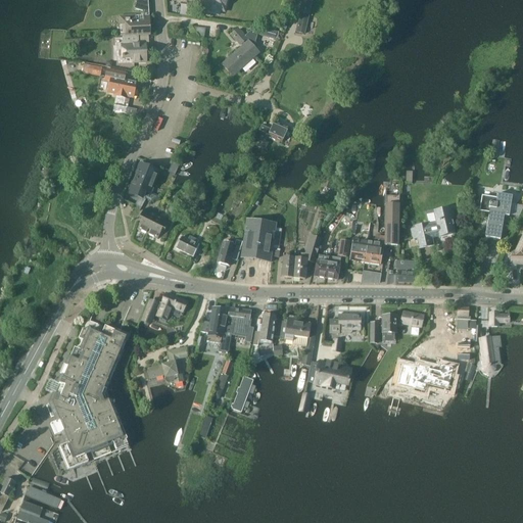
[(121,16),(121,26),(122,26),(123,36),(126,36),(150,35),(151,35),(150,22),(150,17),(148,0),(137,0),(135,8),(143,11),(143,15),(121,16)]
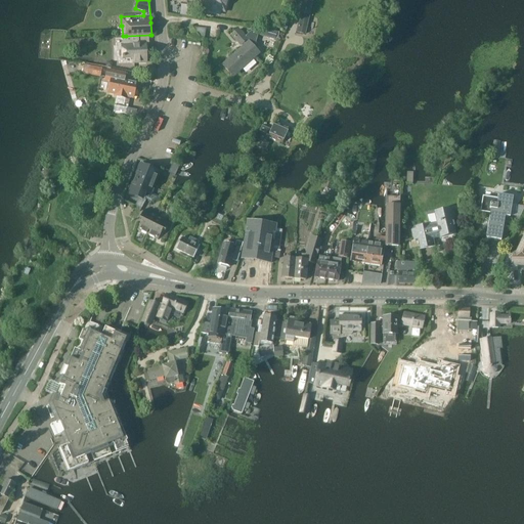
[(218,14),(220,10),(224,11),(226,0),(205,0),(205,2),(209,3),(207,11),(218,14)]
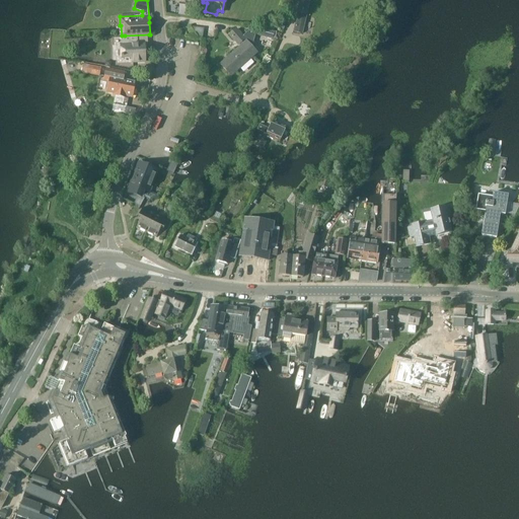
[(308,0),(301,0),(293,31),(303,34),(310,0),(308,0)]
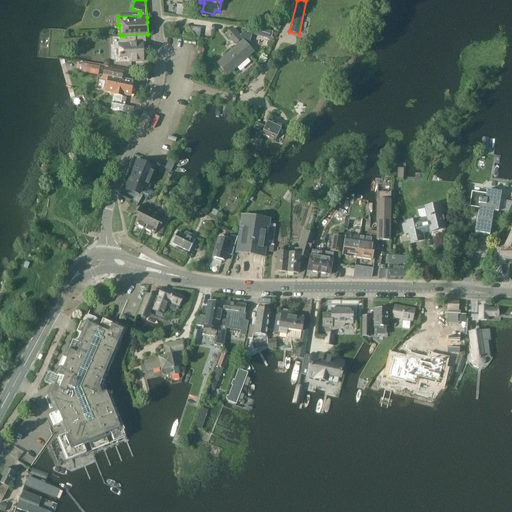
[(269,39),(272,31),(255,26),(253,32),(252,34),(269,39)]
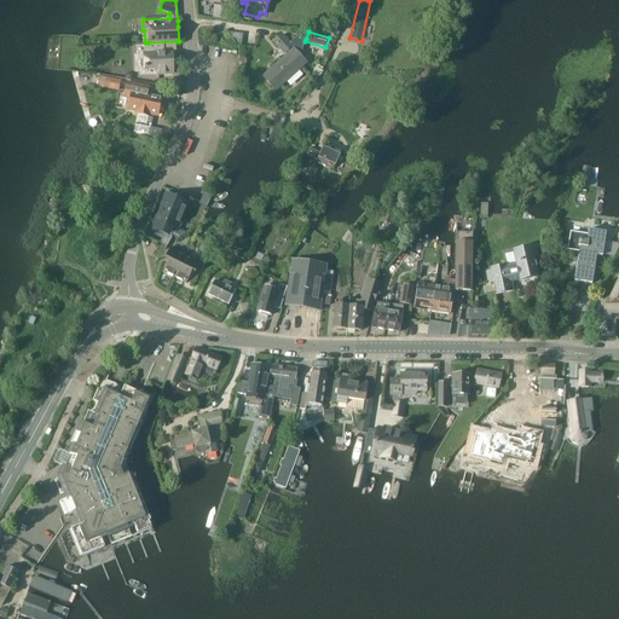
[(289,44),(283,36),(277,41),(289,56),(265,77),(276,91),(307,63),(298,51),(301,47),(304,47),(306,39),(299,36),(289,44)]
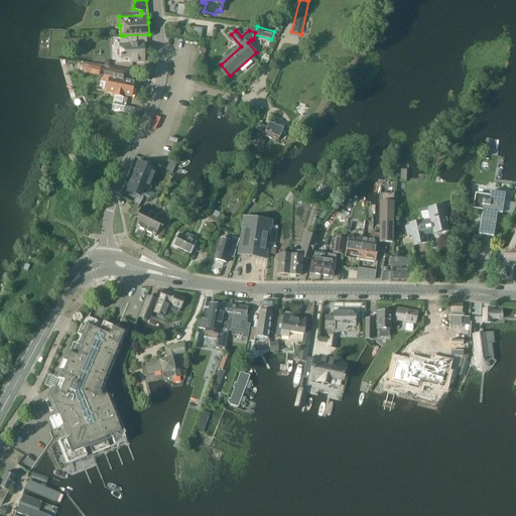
[(124,44),(120,45),(121,58),(132,57),(132,62),(144,61),(143,44),(135,44),(134,36),(148,35),(148,34),(124,35),(124,44)]
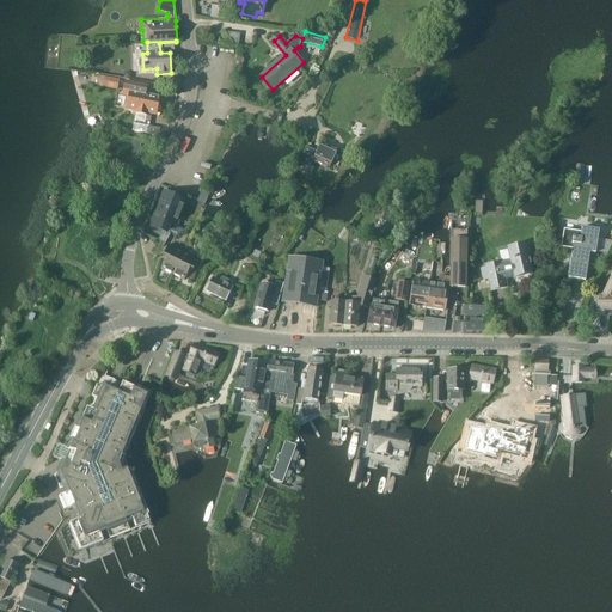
[(118,90),(120,79),(98,75),(97,86),(118,90)]
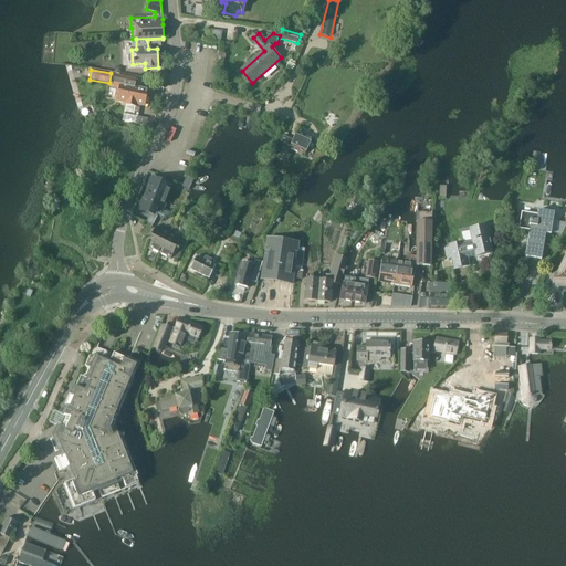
[(116,76),(113,88),(118,90),(116,102),(125,104),(125,105),(137,107),(138,106),(144,107),(147,91),(135,88),(136,81),(116,76)]
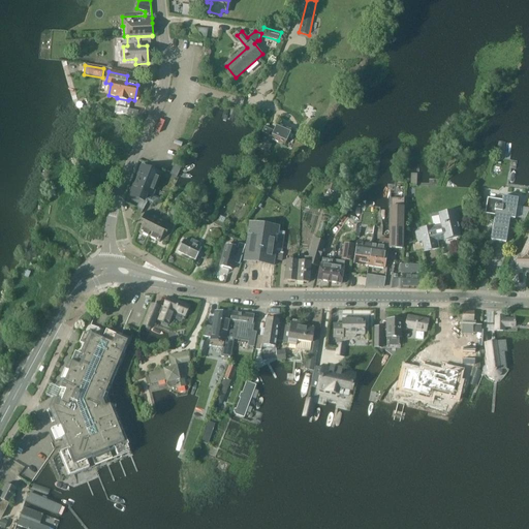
[(128,110),(127,116),(137,118),(138,112),(128,110)]
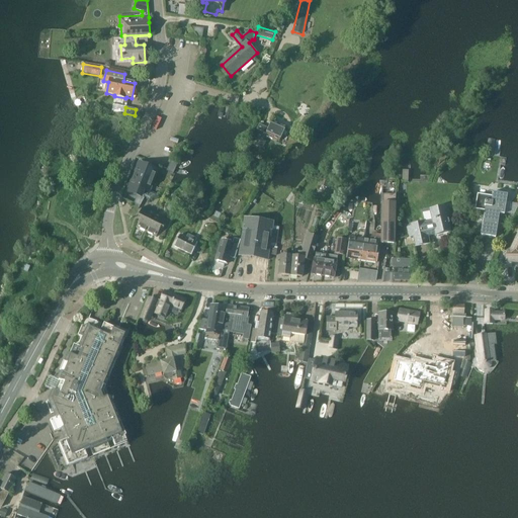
[(279,141),(285,127),(272,121),(269,128),(266,135),(279,141)]
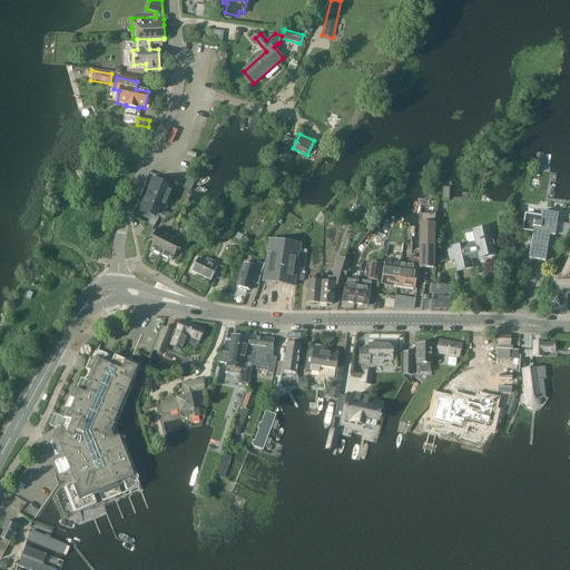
[(283,143),(293,148),(296,141),(285,136),(283,143)]
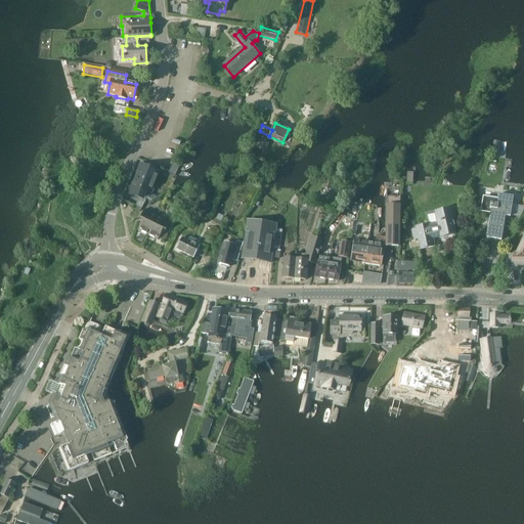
[(261,148),(265,141),(260,138),(256,145),(261,148)]
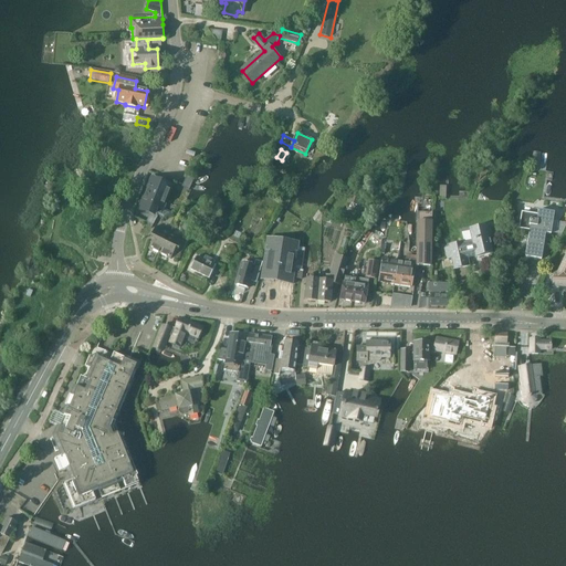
[(153,181),(148,180),(142,198),(145,199),(140,210),(155,217),(158,208),(160,209),(169,186),(154,179),(153,181)]
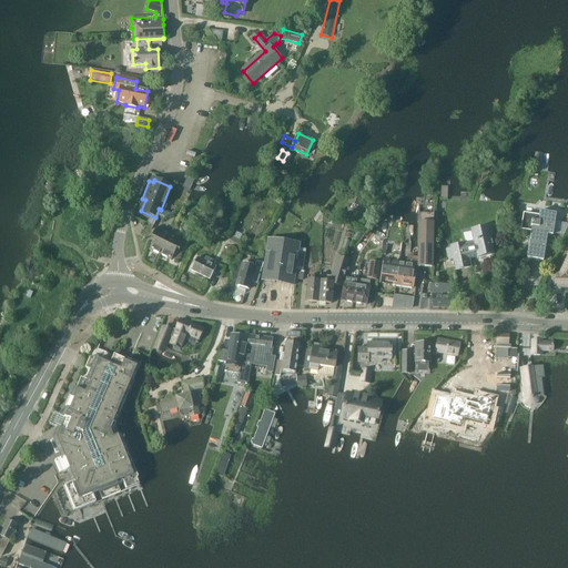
[(359,205),(363,195),(354,193),(351,203),(359,205)]
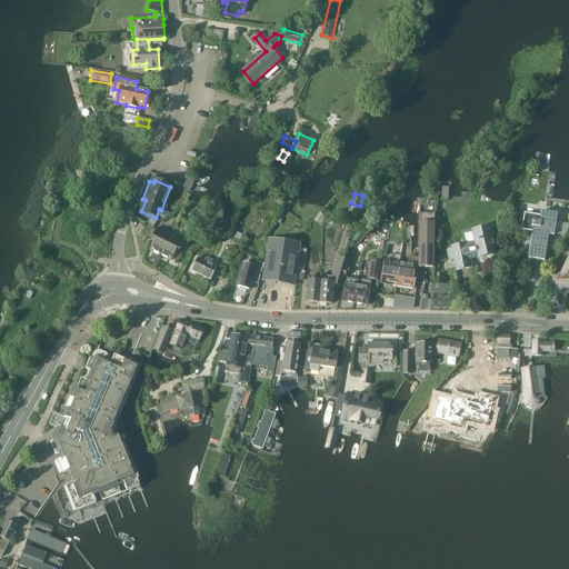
[(363,218),(366,215),(368,210),(362,207),(358,216),(363,218)]
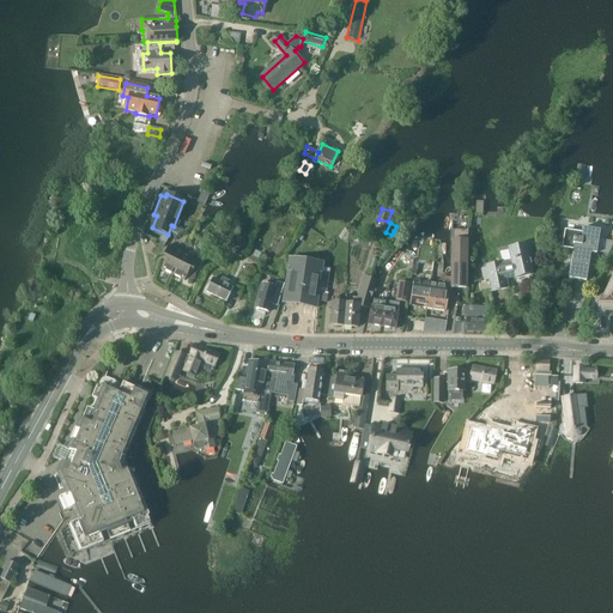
[(596,254),(601,230),(583,228),(582,234),(565,231),(563,248),(575,249),(570,278),(587,281),(592,253),(596,254)]
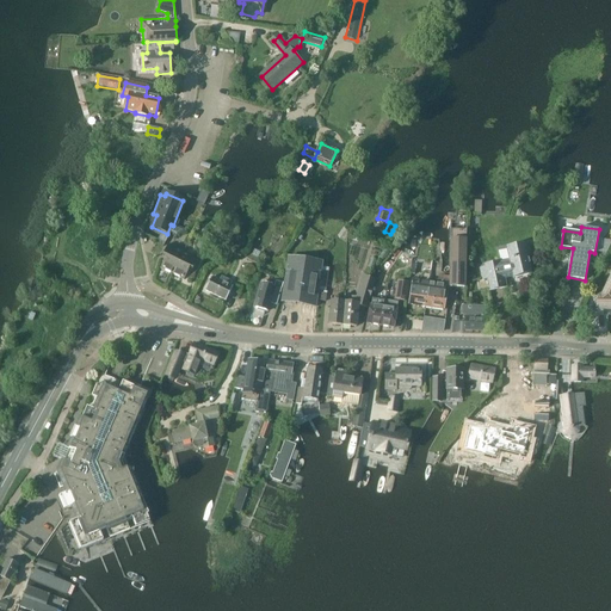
[(467,240),(467,230),(451,229),(451,239),(451,276),(445,275),(445,282),(451,282),(451,287),(466,287),(466,240),(467,240)]
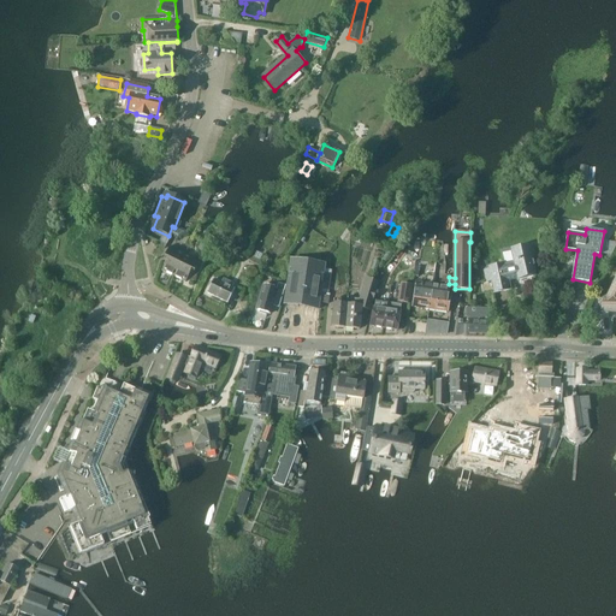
[(214,246),(218,241),(208,234),(205,238),(214,246)]
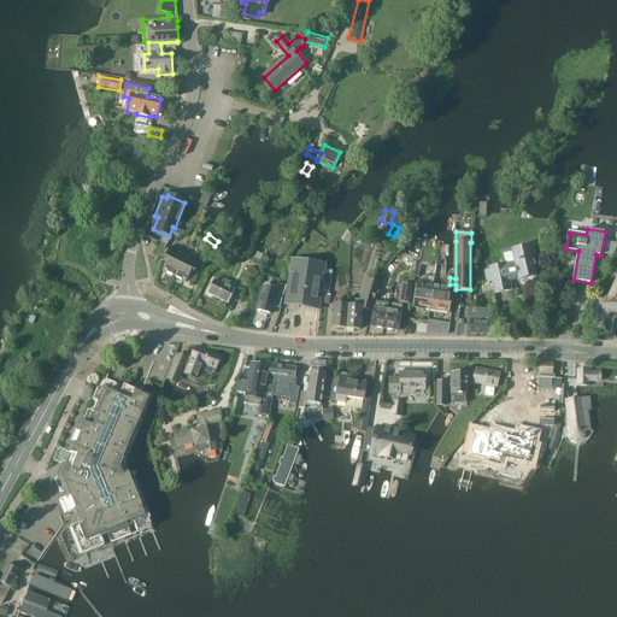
[(235,256),(239,248),(234,245),(238,239),(234,238),(227,251),(235,256)]
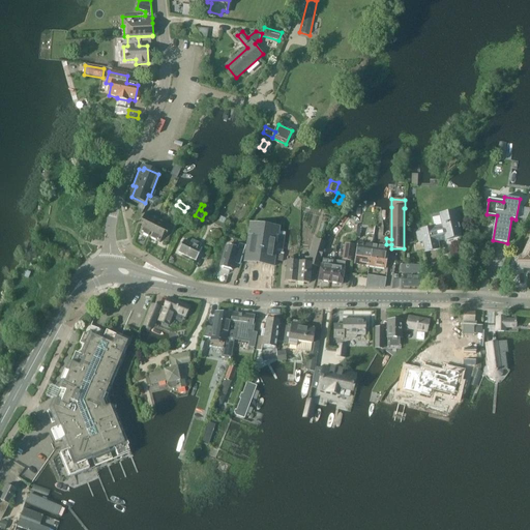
[(179,218),(183,212),(176,207),(172,213),(179,218)]
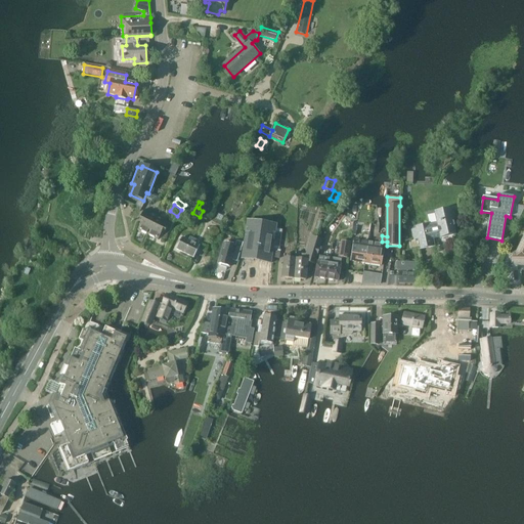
[(148,234),(158,215),(145,209),(140,218),(143,220),(138,229),(148,234)]
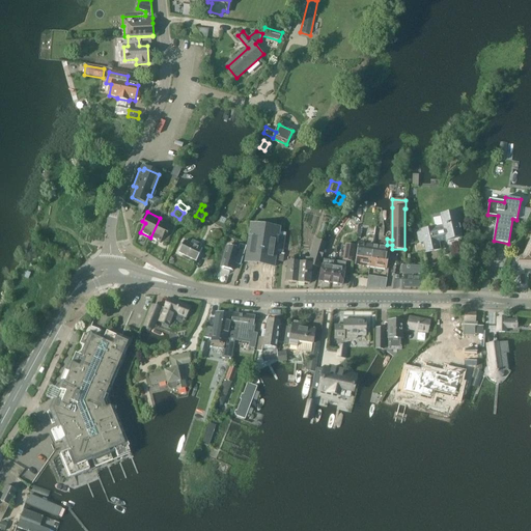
[(445,242),(462,238),(458,223),(463,222),(460,213),(441,217),(444,230),(436,232),(435,227),(421,230),(421,232),(417,233),(419,243),(423,242),(426,252),(439,249),(437,241),(445,239),(445,242)]
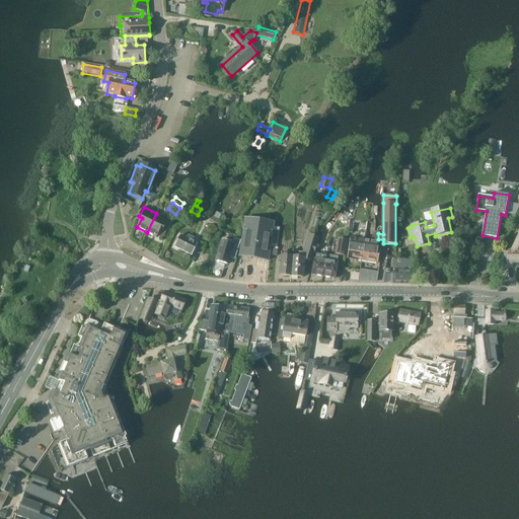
[(219,219),(222,215),(217,212),(214,217),(214,216),(211,220),(219,224),(220,219),(219,219)]
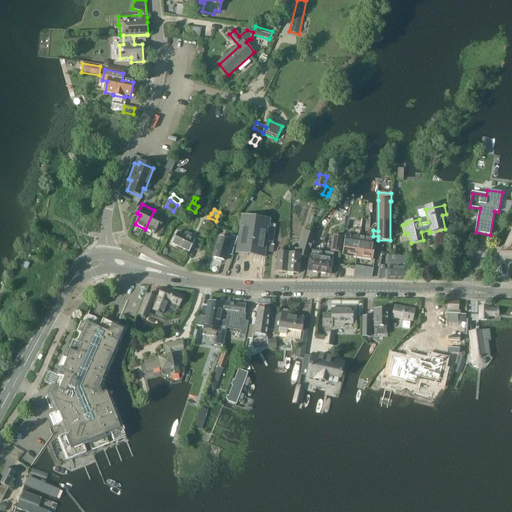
[(162,226),(167,217),(154,210),(145,229),(155,234),(160,225),(162,226)]
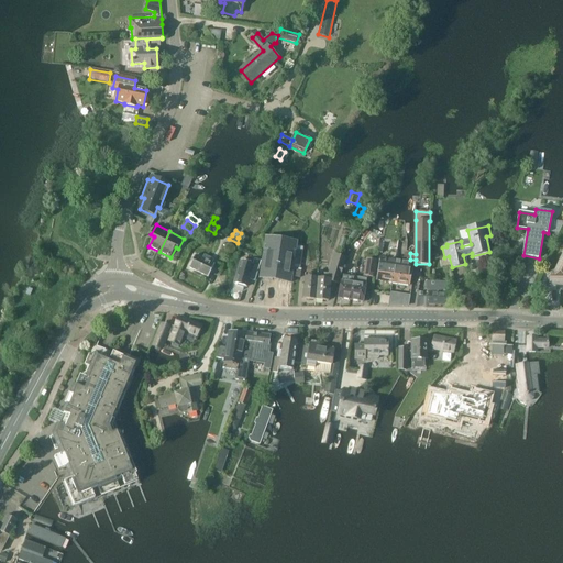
[(264,243),(258,277),(272,279),(273,280),(277,282),(278,280),(291,283),(293,277),(297,249),(264,243)]
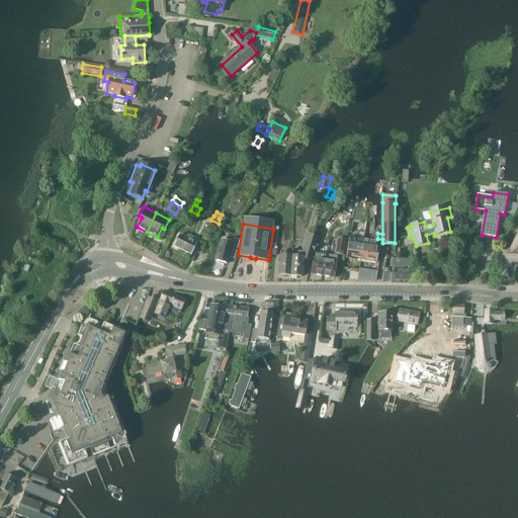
[(273,229),(269,255),(275,256),(276,248),(275,248),(278,228),(273,227),(273,229)]
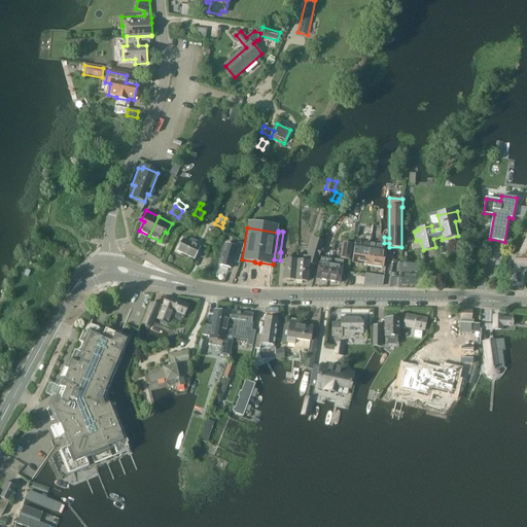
[(384,243),(384,237),(380,236),(379,240),(378,240),(378,242),(372,242),(367,264),(384,267),(385,257),(388,258),(389,250),(389,247),(389,243),(384,243)]
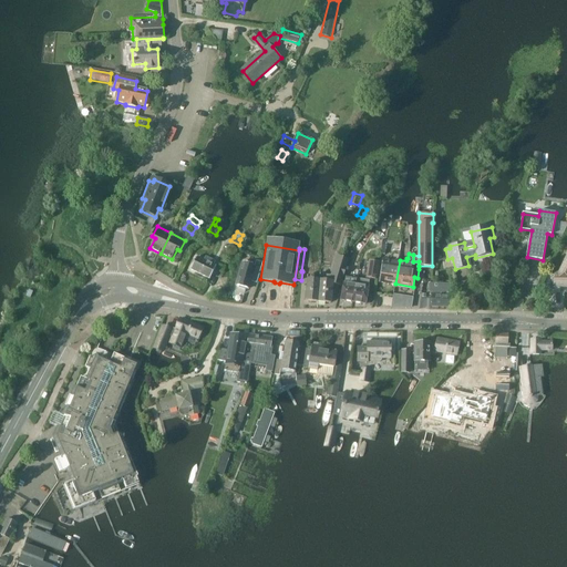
[(554,276),(554,288),(566,287),(566,256),(558,276),(554,276)]
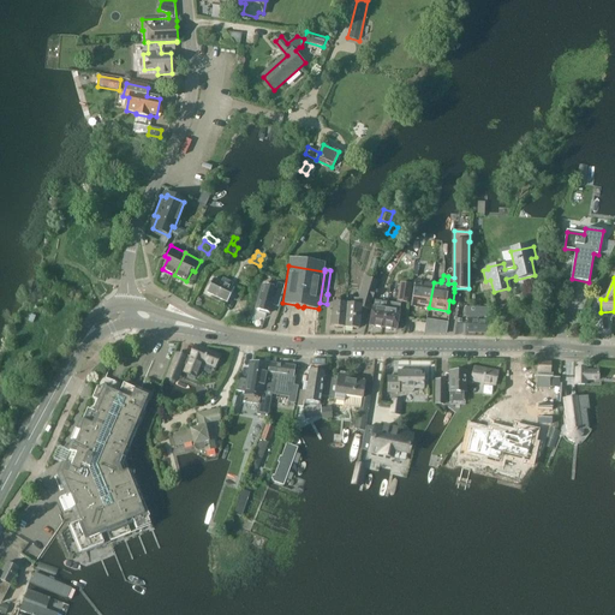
[(224,282),(215,279),(209,292),(228,302),(236,288),(231,286),(232,282),(225,279),(224,282)]
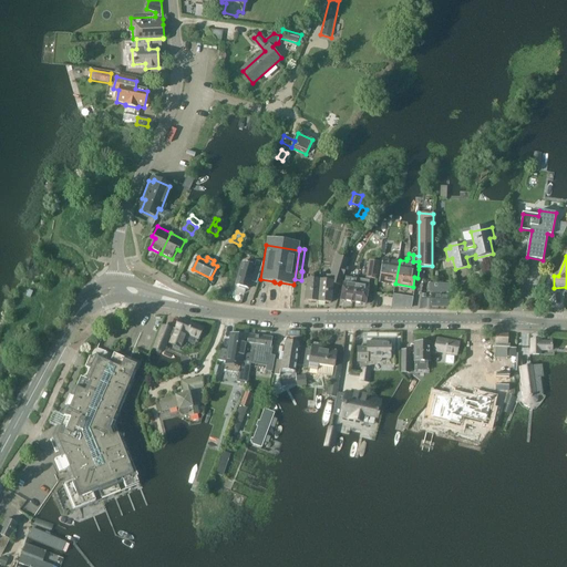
[(342,285),(349,261),(338,258),(333,276),(322,275),(321,281),(319,301),(331,302),(333,282),(342,285)]
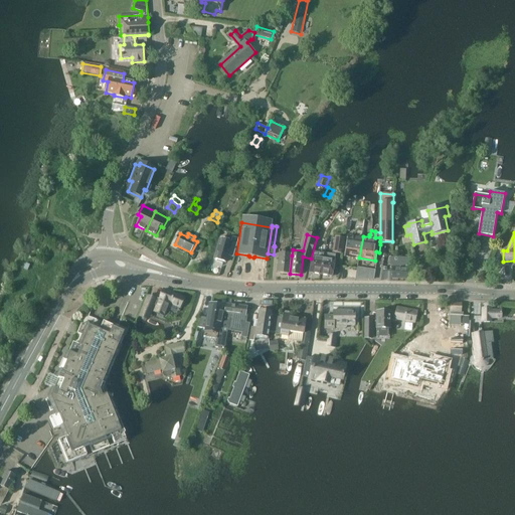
[(359,258),(363,236),(350,234),(346,254),(359,258)]
